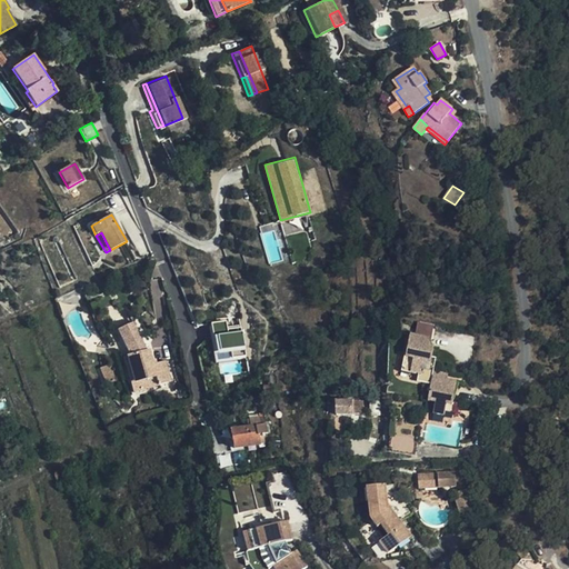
[(227,329),(226,321),(211,322),(215,360),(246,358),(243,327),(227,329)]
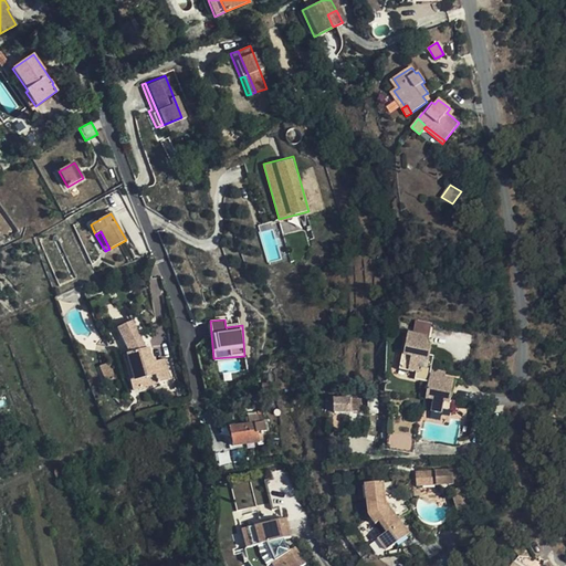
[(130,353),(128,354),(136,379),(129,381),(133,390),(170,379),(165,359),(153,363),(148,348),(146,348),(135,322),(121,327),(130,353)]
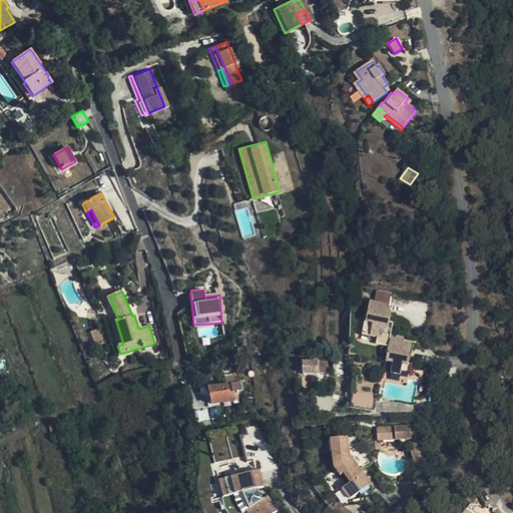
[(388,314),(389,307),(370,303),(364,335),(378,338),(377,345),(389,347),(386,362),(394,363),(392,374),(401,375),(403,365),(408,366),(412,345),(400,343),(401,339),(391,337),(393,329),(388,328),(391,314),(388,314)]
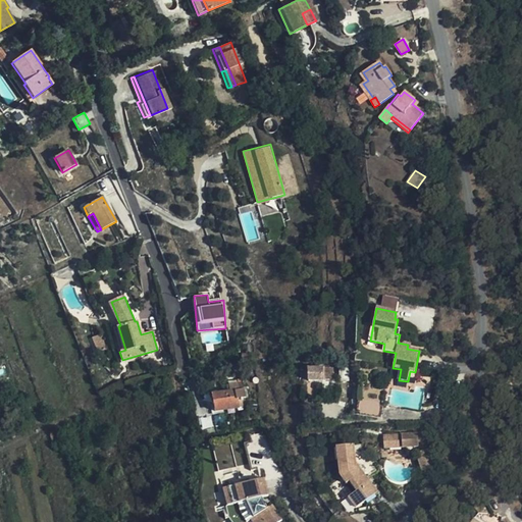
[(125,350),(118,326),(112,328),(119,352),(125,350)]
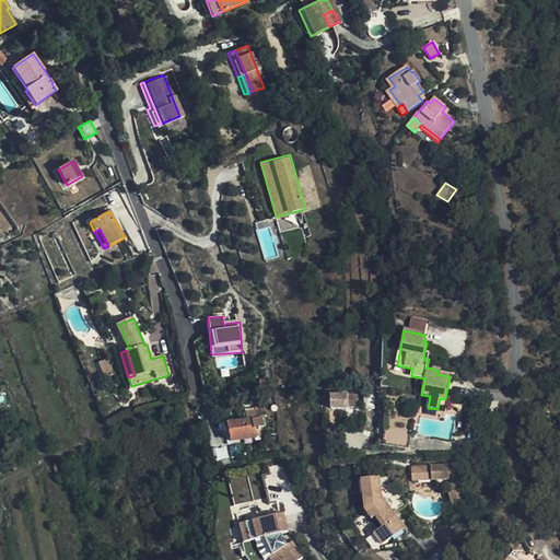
[(330,408),(347,408),(347,394),(330,395),(330,408)]
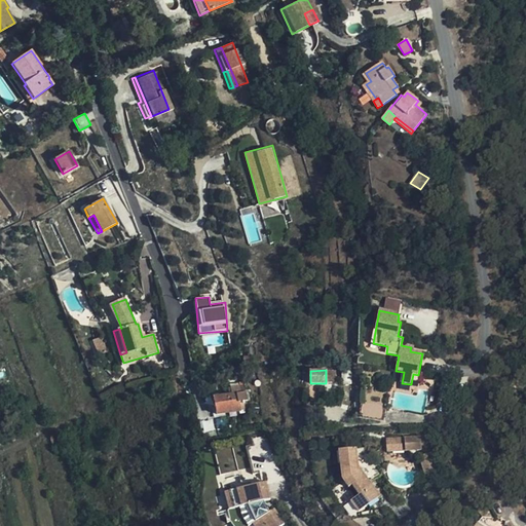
[(231,395),(240,392),(239,384),(230,386),(231,395)]
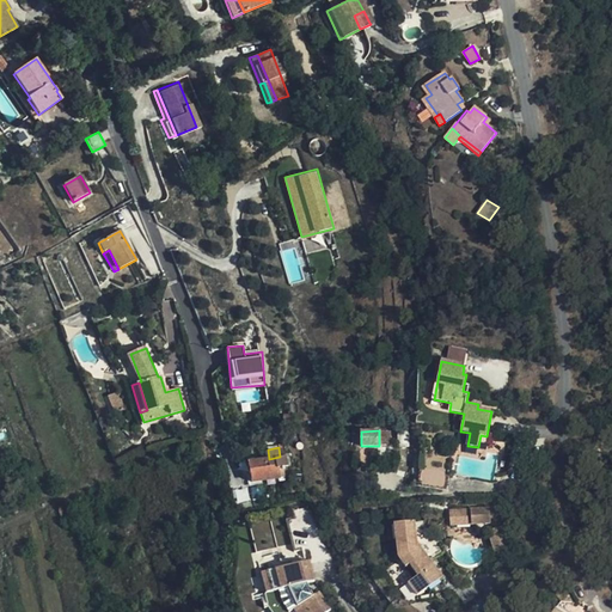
[(285,456),(280,457),(269,459),(249,463),(252,483),(285,477),(282,467),(287,466),(285,456)]
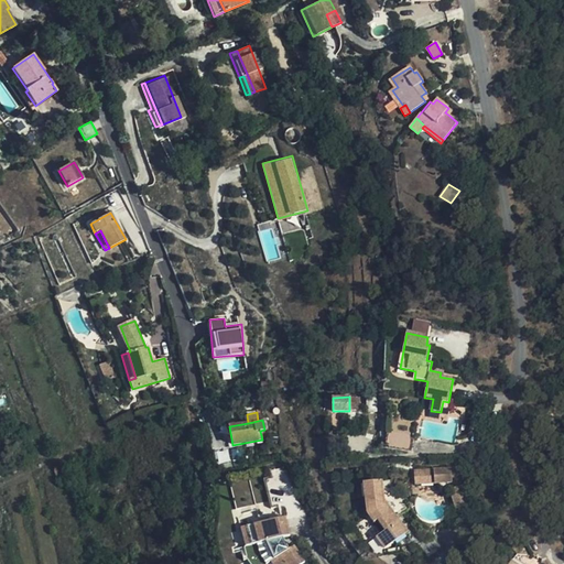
[(386,447),(412,453),(415,436),(389,431),(386,447)]
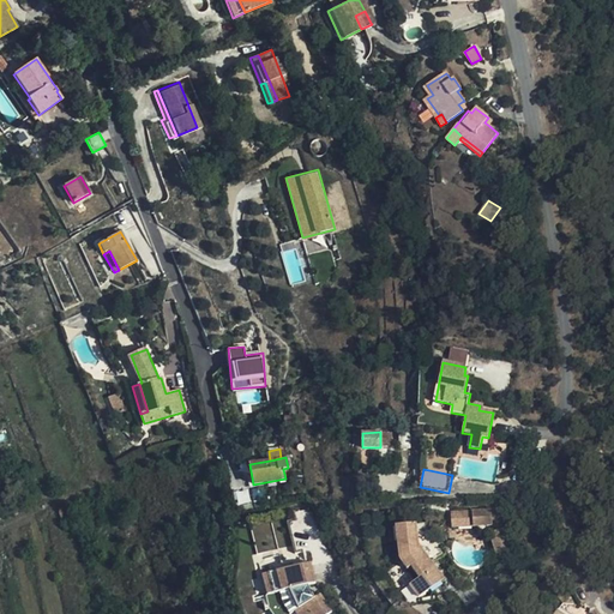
[(71,518),(67,506),(60,509),(62,521),(71,518)]
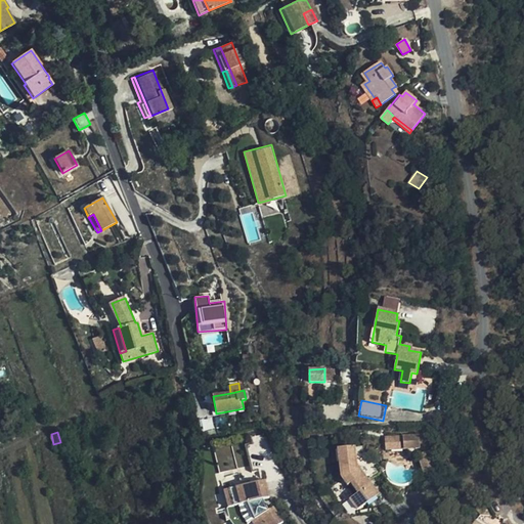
[(402,436),(403,448),(421,447),(420,435),(402,436)]
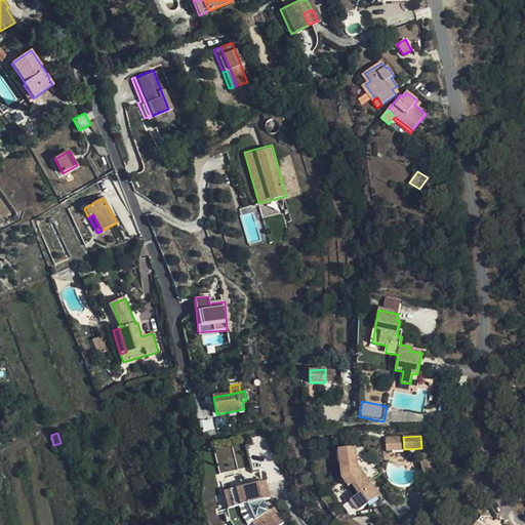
[(388,451),(404,449),(403,437),(387,439),(388,451)]
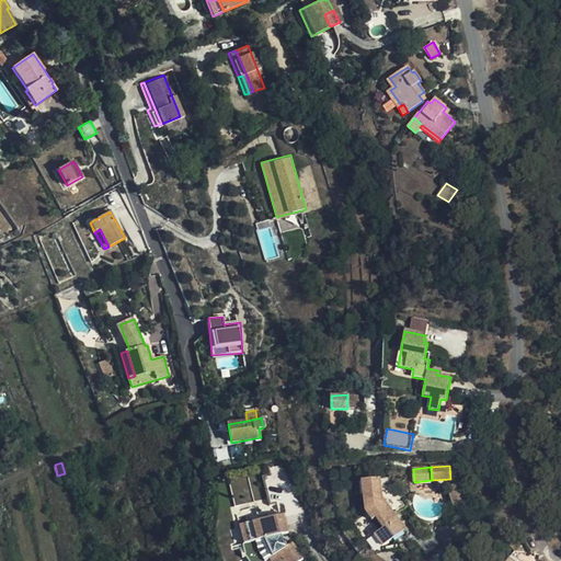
[(230,481),(236,505),(253,501),(247,477),(230,481)]
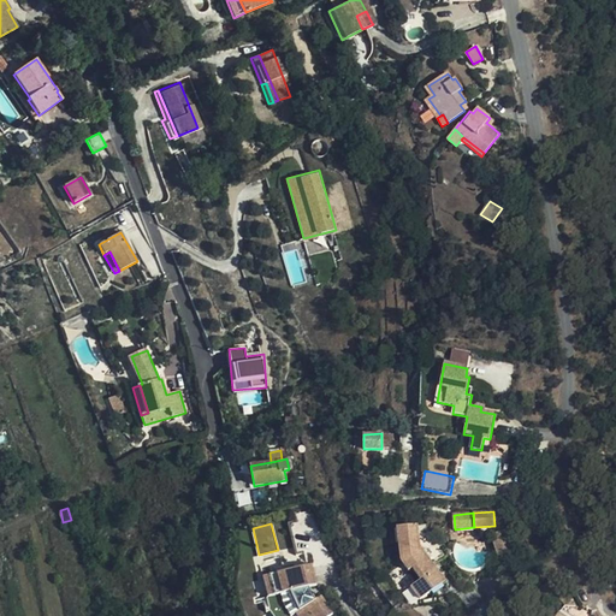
[(445,585),(433,566),(446,557),(436,543),(430,526),(419,527),(420,549),(401,563),(401,564),(403,566),(377,585),(392,610),(406,602),(402,597),(410,590),(420,604),(431,596),(432,598),(443,591),(442,588),(445,585)]
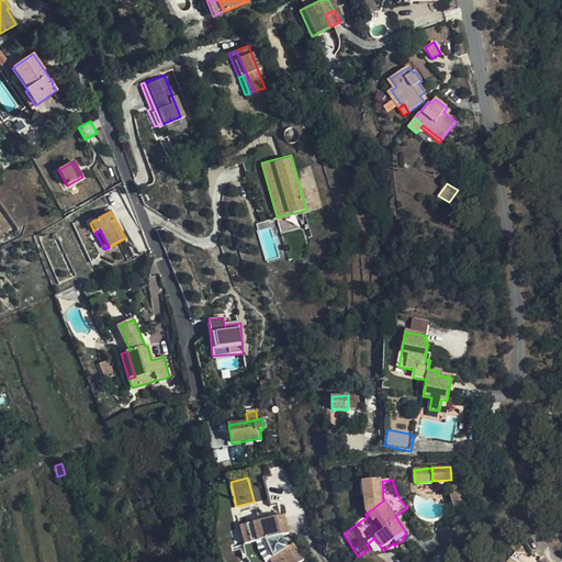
[(383,501),(382,481),(363,482),(366,514),(383,501)]
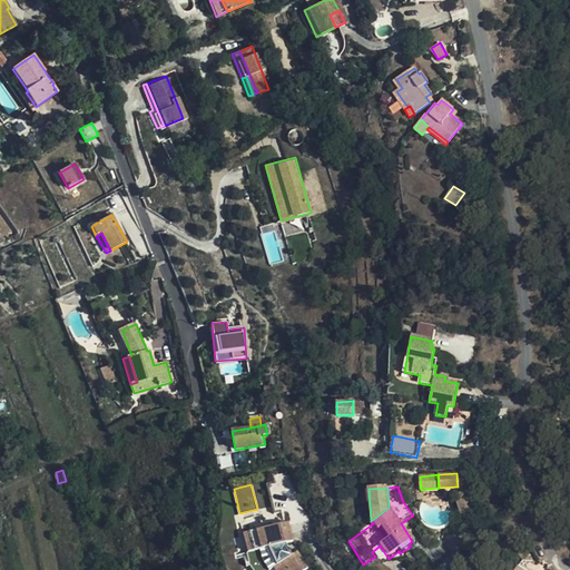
[(471,497),(462,499),(458,501),(461,514),(475,510),(471,497)]
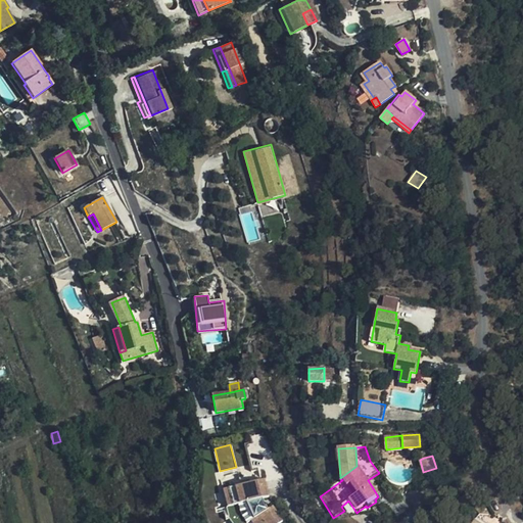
[(233,522),(246,512),(250,510),(245,500),(262,495),(267,494),(263,478),(223,487),(227,505),(224,505),(226,516),(230,522),(233,522)]
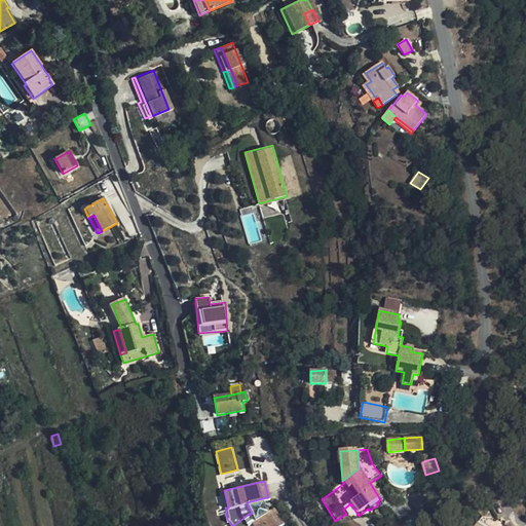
[(252,513),(266,505),(263,498),(247,502),(252,513)]
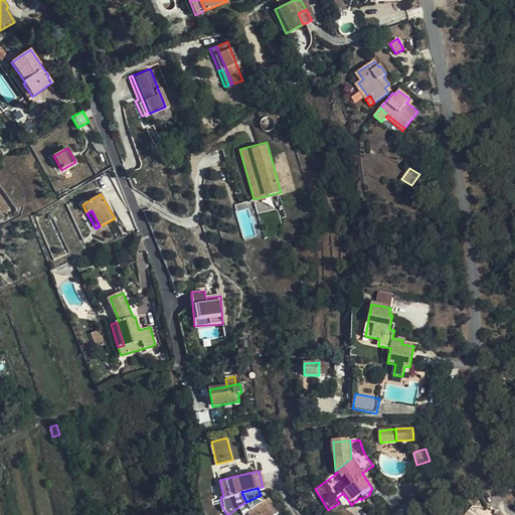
[(343,510),(351,505),(343,493),(336,499),(339,503),(343,510)]
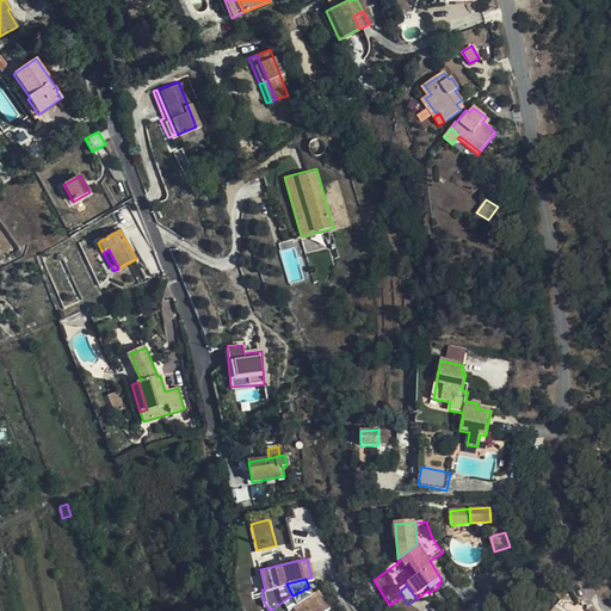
[(295,600),(310,591),(309,587),(292,596),(295,600)]
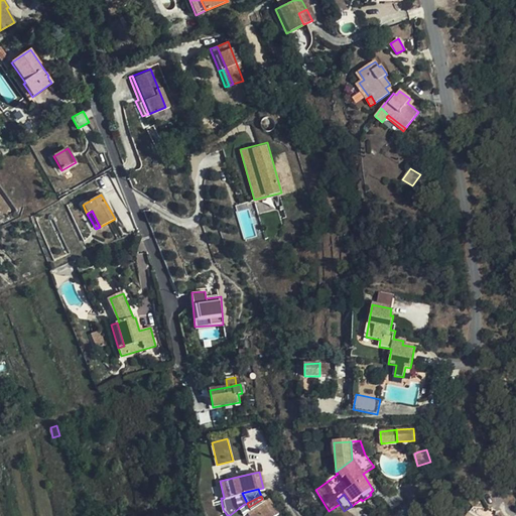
[(250,508),(249,507),(246,509),(240,515),(248,511),(250,515),(270,515),(277,512),(269,498),(263,501),(250,508)]
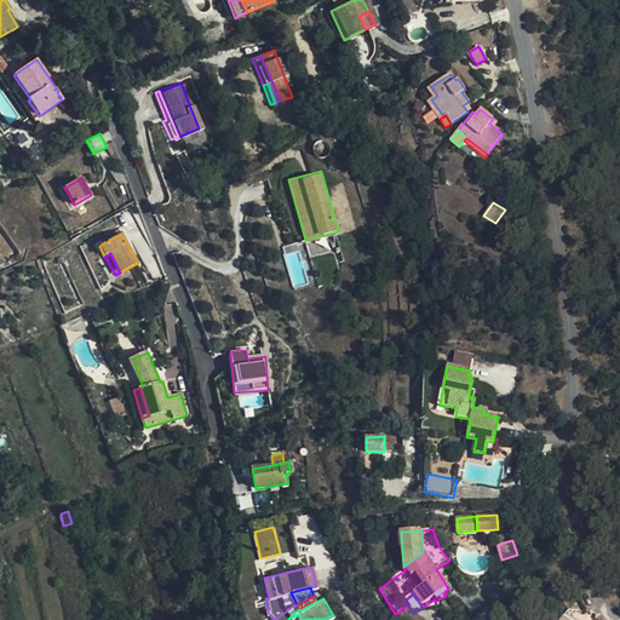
[(316,602),(315,600),(299,609),(300,610),(316,602)]
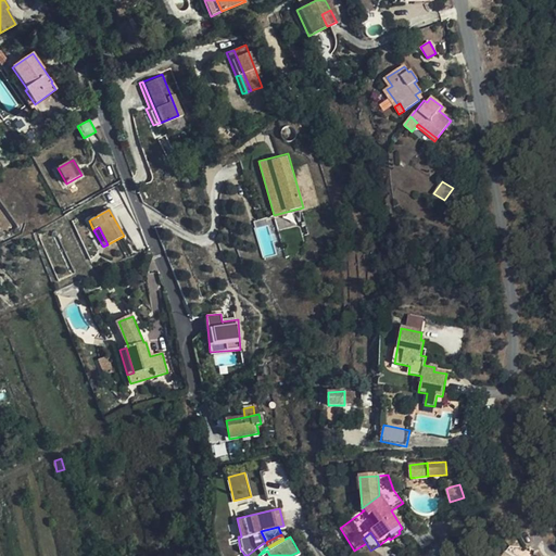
[(265,548),(268,546),(266,542),(262,544),(248,555),(255,555),(258,555),(265,548)]
